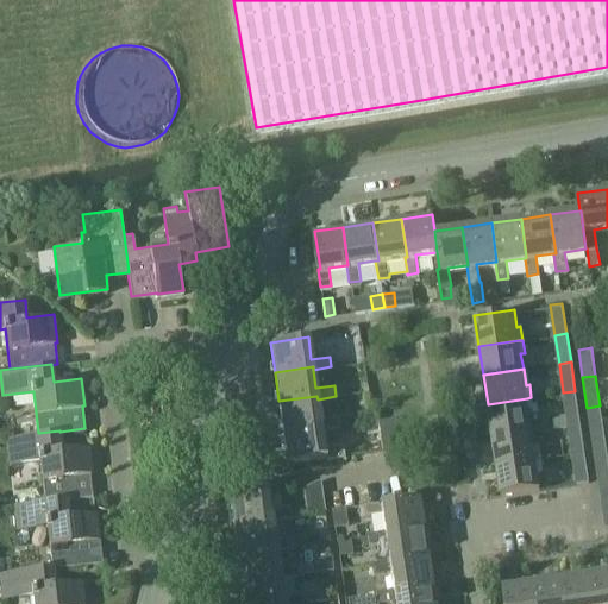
[(580,420),(575,391),(563,392),(568,422),(580,420)]
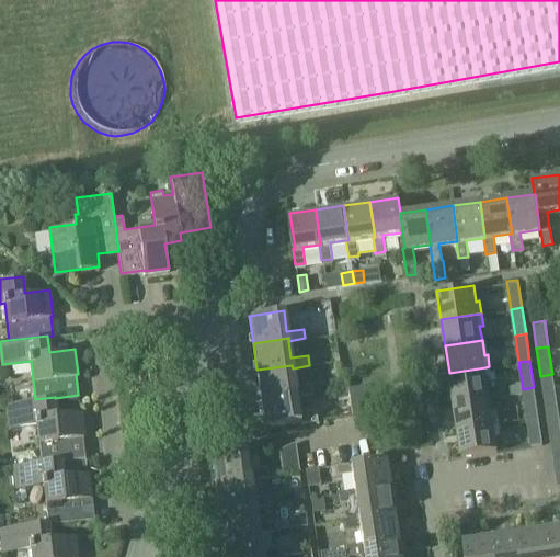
[(295,385),(293,368),(292,365),(256,370),(261,397),(295,391),(296,394),(313,391),(312,383),(295,385)]
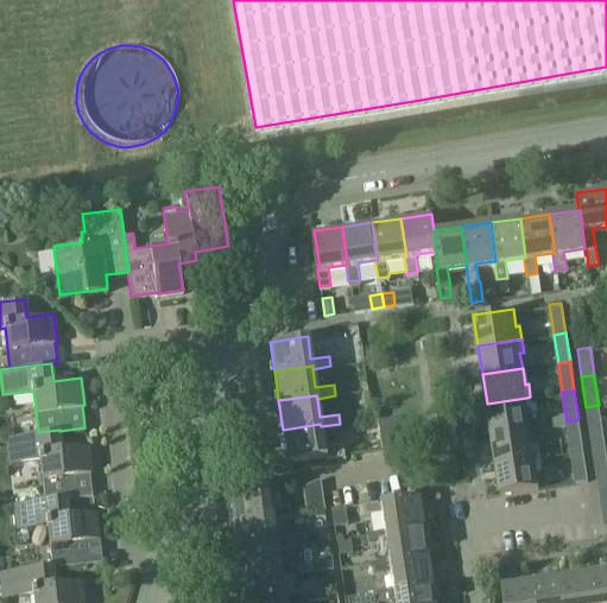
[(526,398),(487,404),(492,432),(531,426),(529,411),(532,411),(530,397),(526,398)]
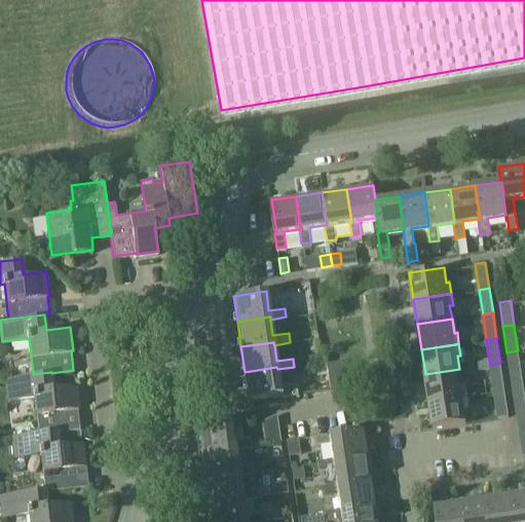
[(511,377),(522,376),(518,350),(507,352),(511,377)]
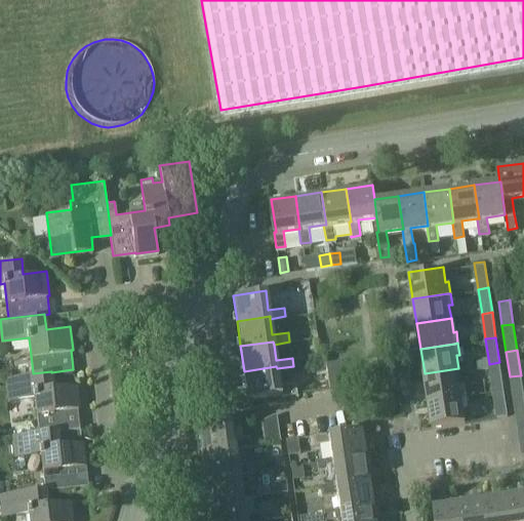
[(325,360),(329,385),(344,383),(340,358),(325,360)]
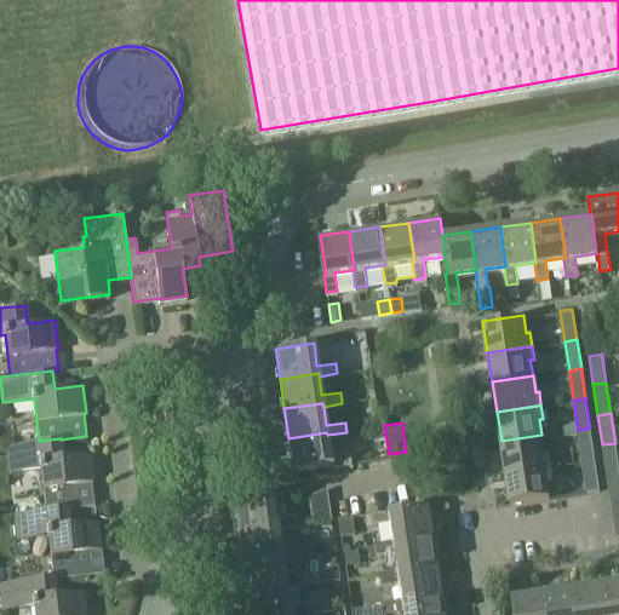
[(583,459),(595,458),(590,427),(578,430),(583,459)]
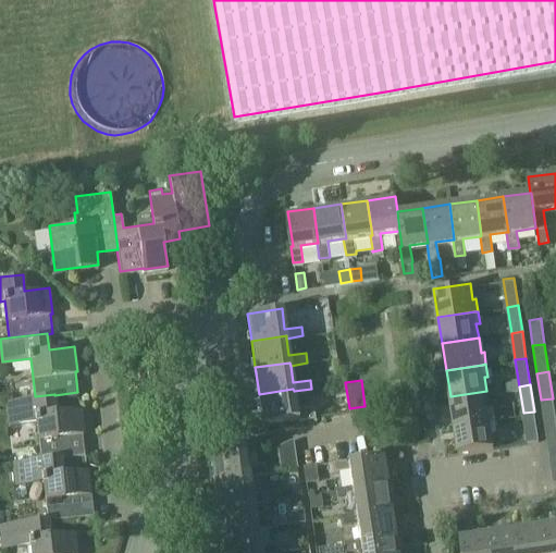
[(313,406),(296,408),(294,391),(293,389),(259,394),(262,421),(297,416),(298,418),(316,416),(313,406)]
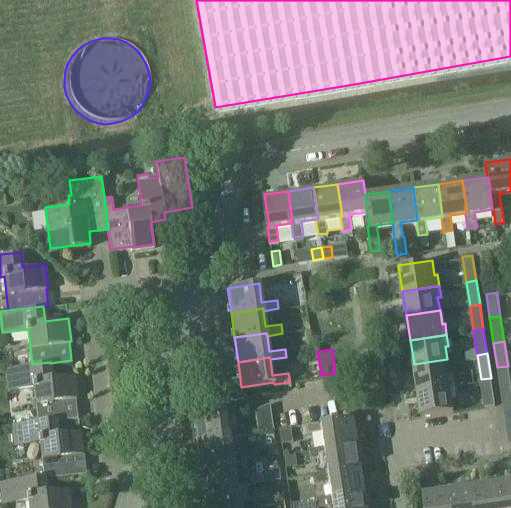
[(447,359),(414,364),(417,388),(450,384),(454,383),(452,372),(449,373),(447,359)]
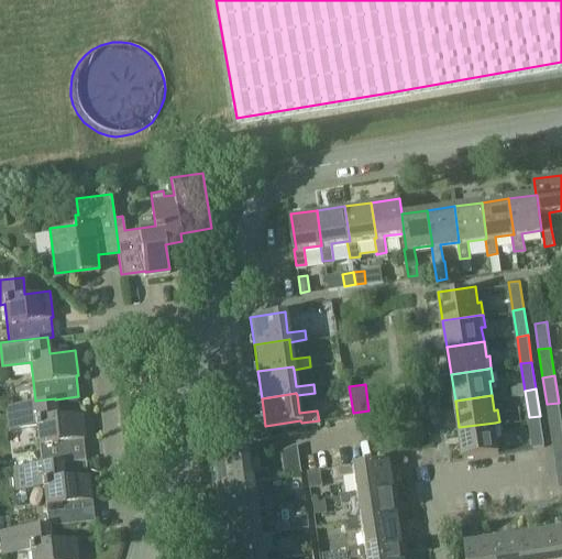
[(9,427),(37,424),(42,461),(62,460),(62,461),(86,458),(84,437),(85,437),(81,412),(57,415),(55,399),(55,398),(35,401),(7,404),(9,427)]
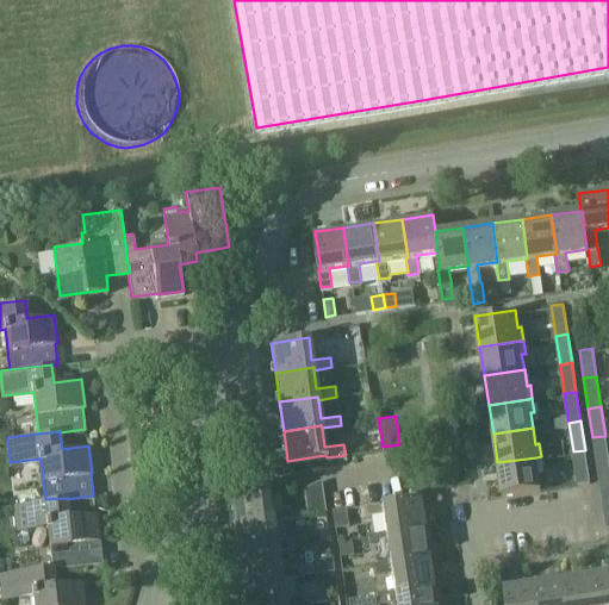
[(608,465),(608,462),(606,436),(592,437),(596,467),(608,465)]
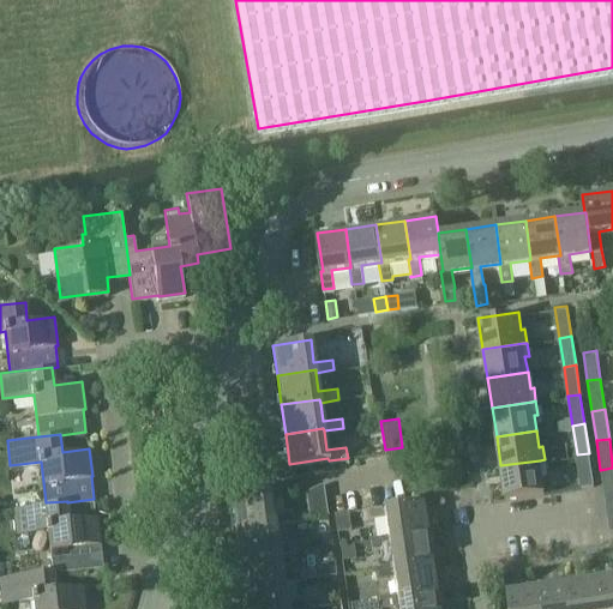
[(593,482),(589,453),(577,454),(581,484),(593,482)]
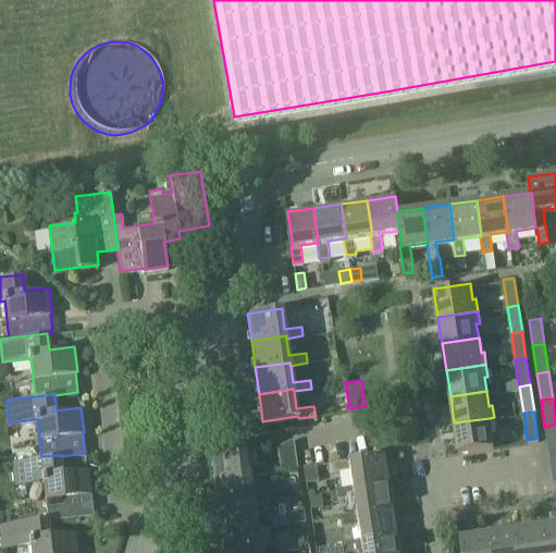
[(490,418),(454,422),(458,451),(494,445),(492,431),(496,430),(494,417),(490,418)]
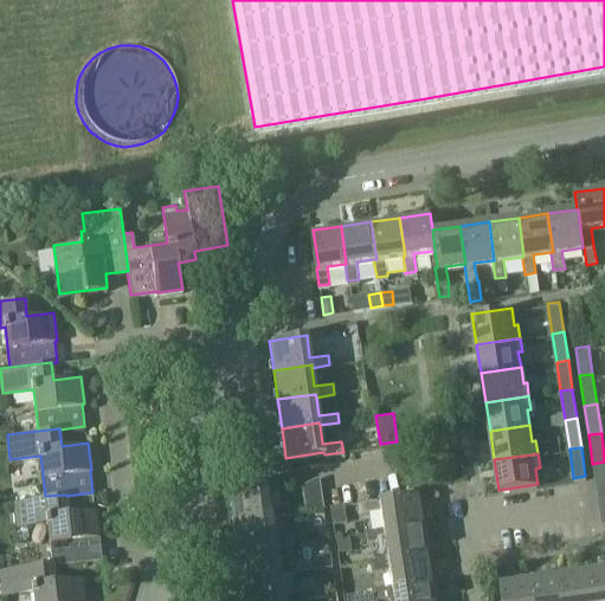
[(597,493),(604,491),(604,461),(592,464),(597,493)]
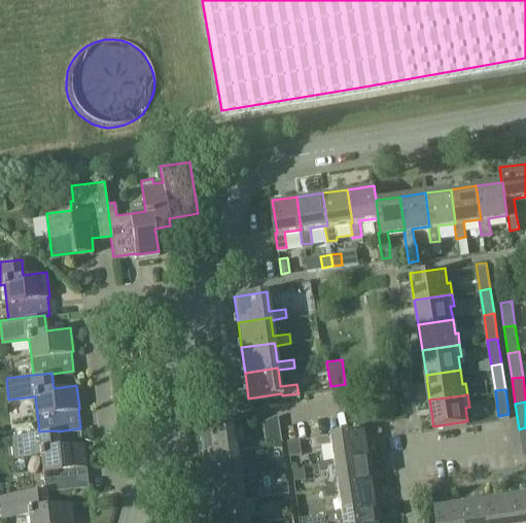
[(274,415),(261,421),(265,443),(281,441),(277,414),(274,415)]
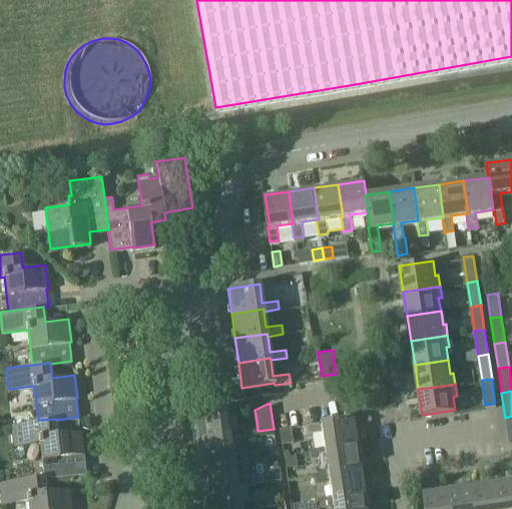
[(224,409),(192,413),(196,439),(228,434),(228,436),(243,434),(242,425),(227,427),(224,409)]
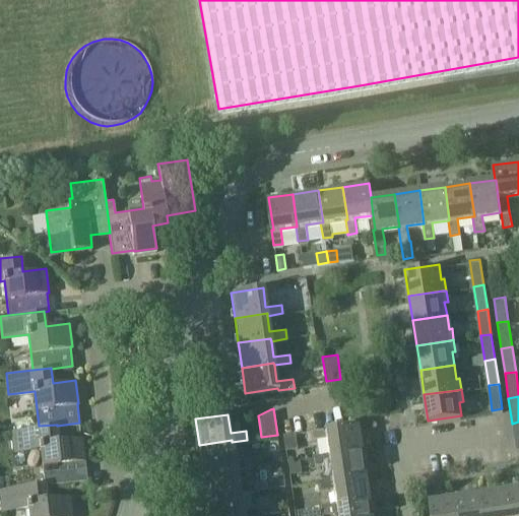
[(325,427),(309,429),(310,431),(311,438),(326,436),(328,450),(329,454),(362,449),(358,424),(325,428),(325,427)]
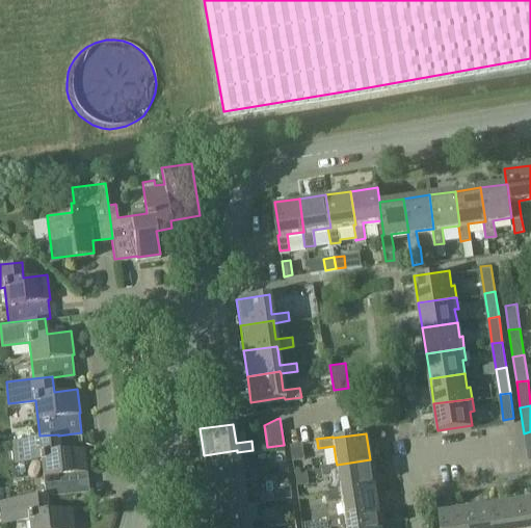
[(60,450),(58,436),(58,434),(40,436),(12,440),(16,466),(42,463),(45,495),(46,495),(87,491),(85,471),(86,470),(84,447),(60,450)]
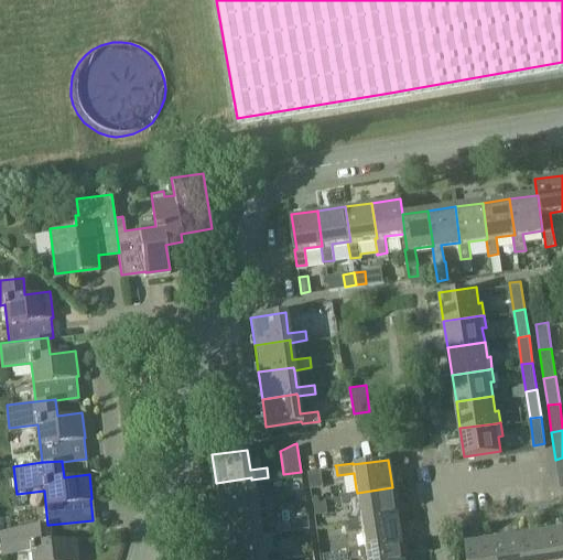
[(251,477),(216,483),(219,509),(255,504),(256,507),(272,505),(271,503),(284,502),(282,490),(270,492),(270,494),(253,496),(251,480),(251,477)]
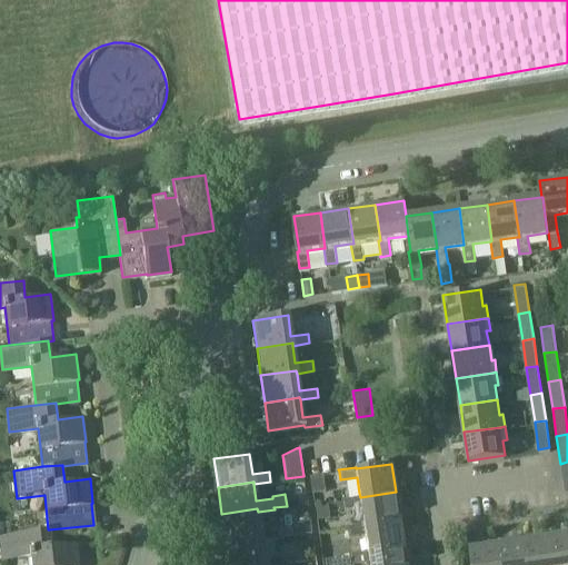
[(359,493),(342,496),(344,506),(361,504),(364,522),(365,525),(399,519),(396,492),(360,497),(359,493)]
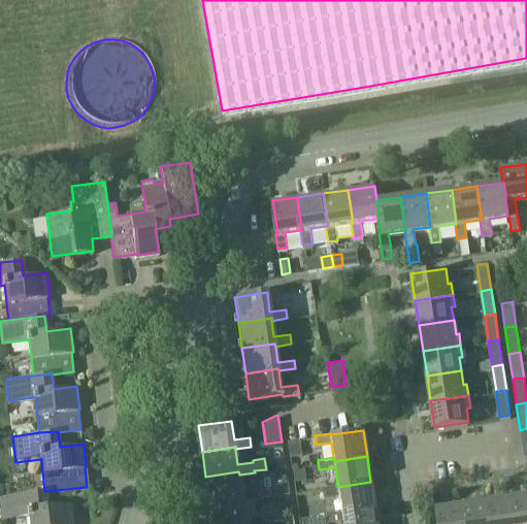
[(303,466),(292,468),(294,480),(305,478),(303,466)]
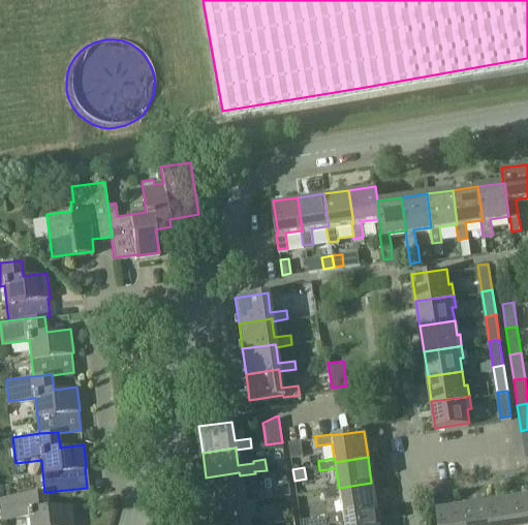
[(239,472),(206,477),(210,503),(243,499),(243,500),(270,496),(269,490),(257,491),(257,489),(242,491),(240,475),(239,472)]
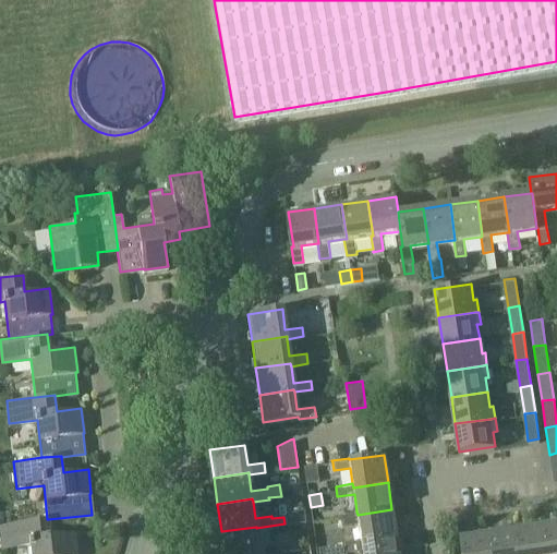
[(356,512),(339,515),(341,524),(358,521),(361,538),(361,541),(396,536),(391,509),(358,515),(356,512)]
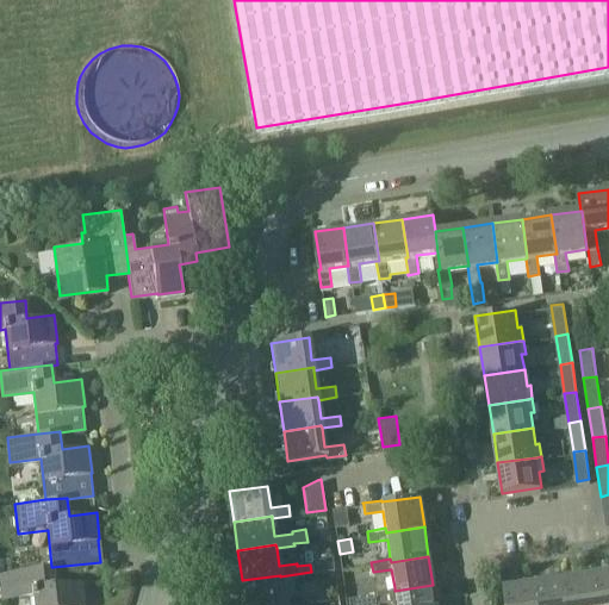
[(35,596),(35,604),(84,604),(82,581),(55,584),(53,567),(51,567),(0,573),(4,599),(35,596)]
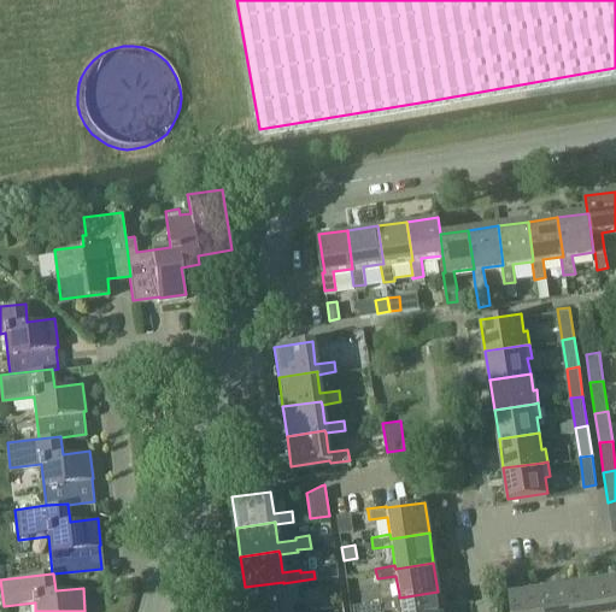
[(615,611),(615,576),(599,580),(603,611),(615,611)]
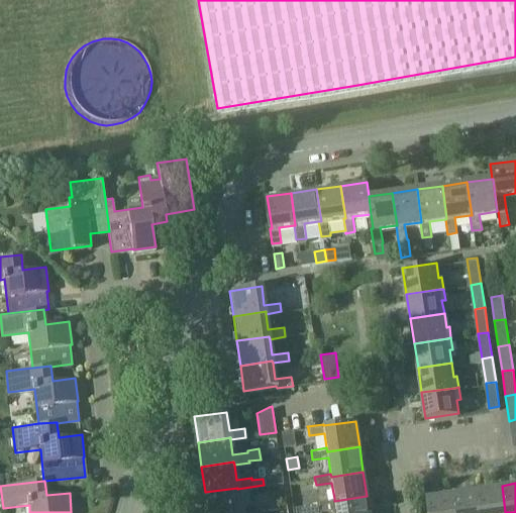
[(505,512),(502,486),(477,489),(480,512),(505,512)]
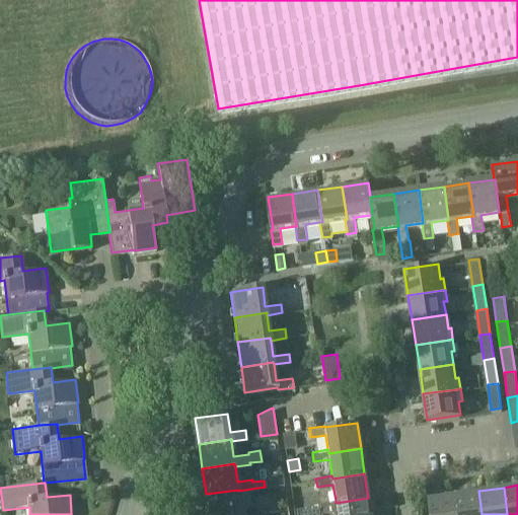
[(238,490),(206,494),(209,514),(231,514),(241,513),(241,514),(245,514),(250,514),(257,513),(256,511),(265,510),(264,504),(255,505),(240,507),(238,491),(238,490)]
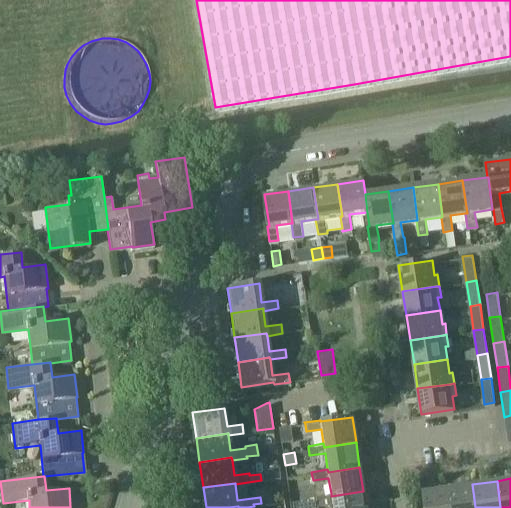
[(475,507),(472,484),(448,488),(450,507),(475,507)]
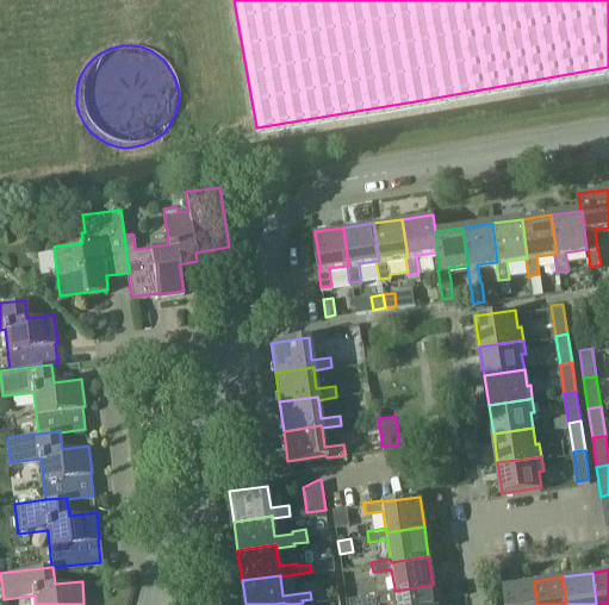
[(536,604),(534,581),(504,585),(507,604),(536,604)]
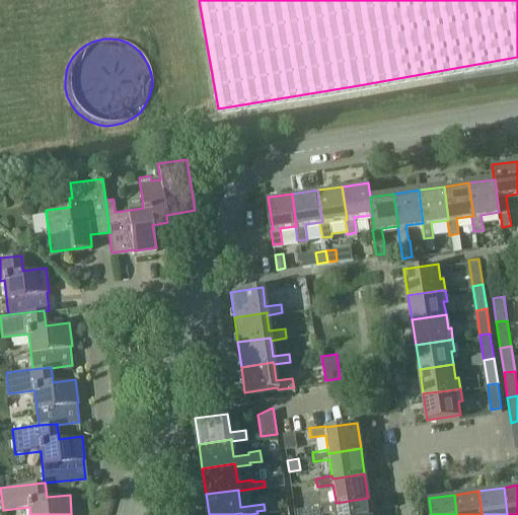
[(319,504),(304,506),(305,514),(313,514),(321,514),(320,511),(337,509),(338,514),(370,514),(368,498),(336,503),(336,500),(319,502),(319,504)]
